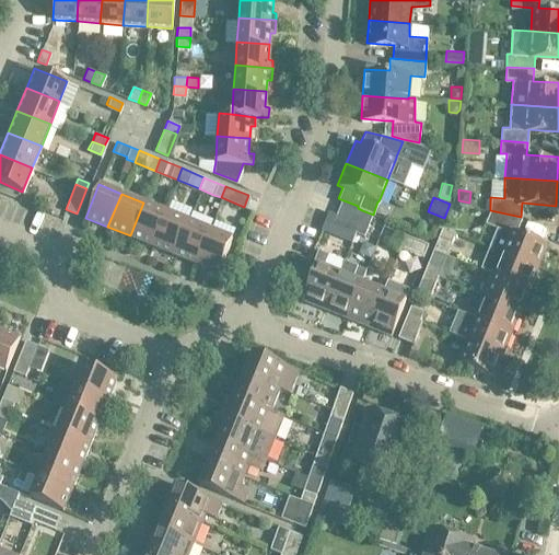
[(362,210),(358,208),(342,201),(333,222),(353,231),(358,221),(362,210)]
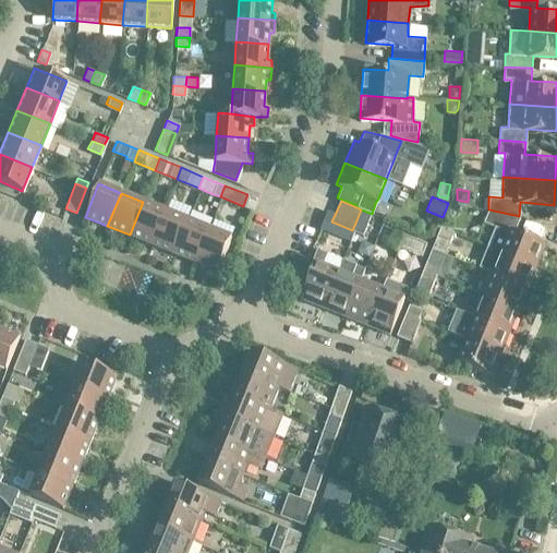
[(143,202),(130,235),(150,243),(164,211),(143,202)]
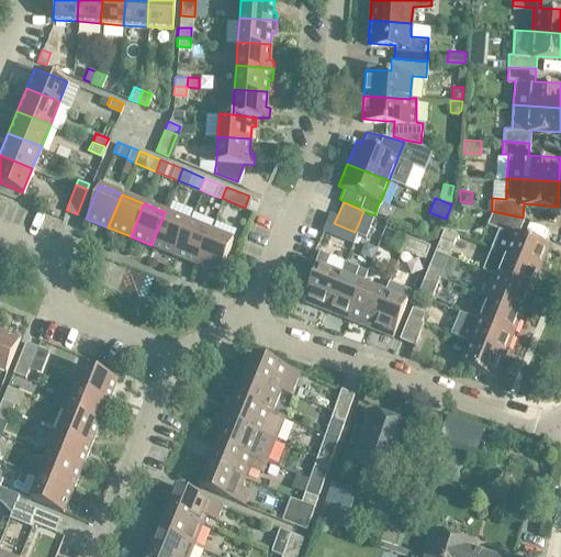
[(359,222),(355,232),(366,236),(374,215),(363,211),(359,222)]
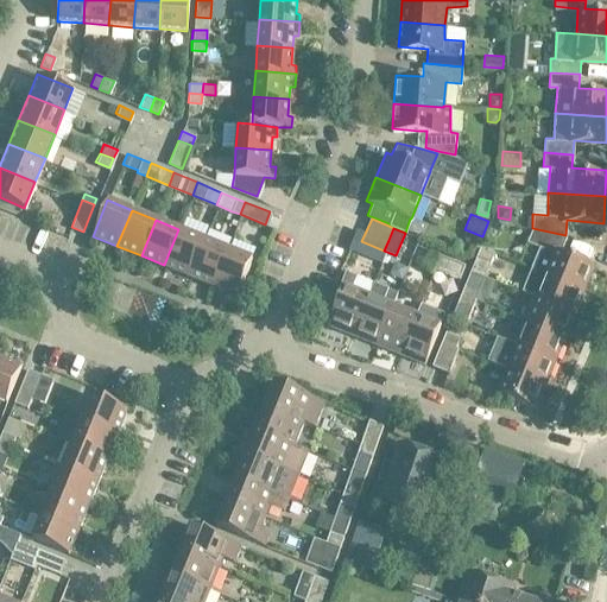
[(532,228),(528,239),(541,245),(539,247),(531,265),(583,286),(593,264),(561,251),(566,238),(566,235),(532,228)]
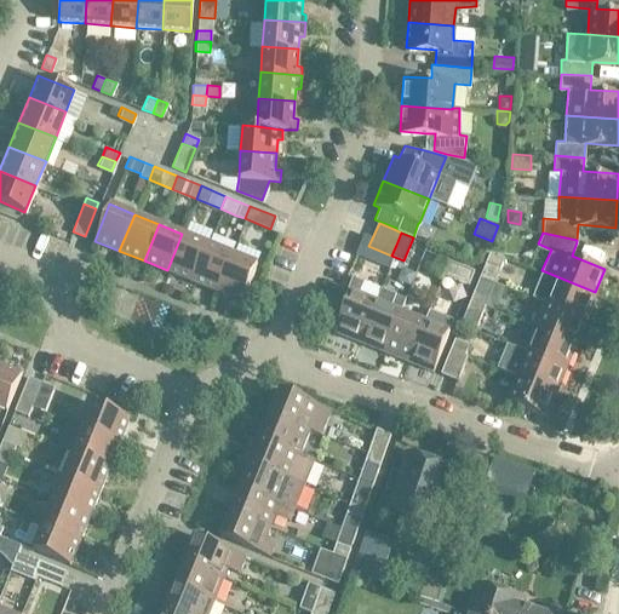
[(182,234),(167,270),(193,281),(207,244),(182,234)]
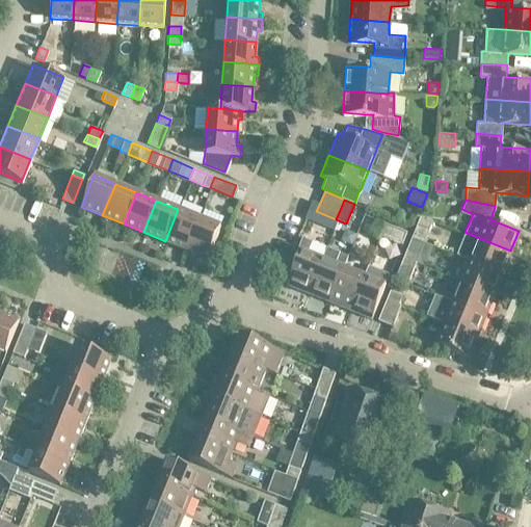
[(197,217),(178,209),(165,241),(185,249),(197,217)]
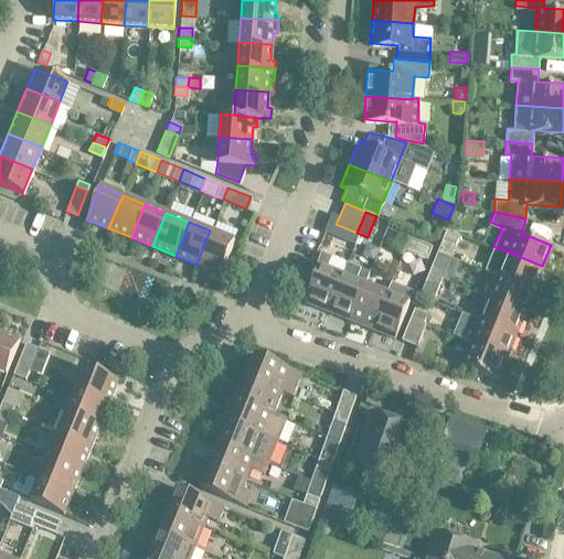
[(437,248),(437,249),(449,255),(450,255),(450,254),(459,232),(446,226),(437,248)]
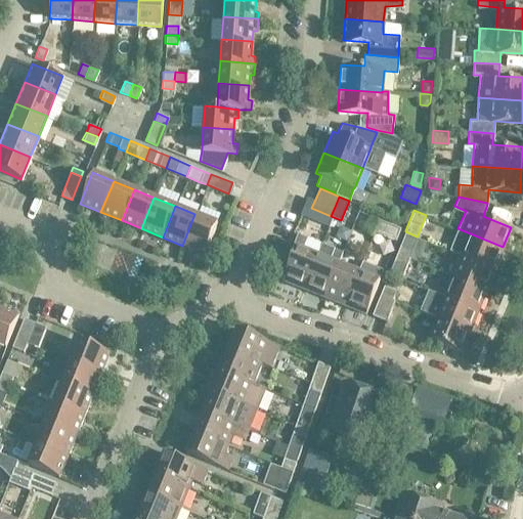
[(194,214),(182,246),(204,254),(217,223),(194,214)]
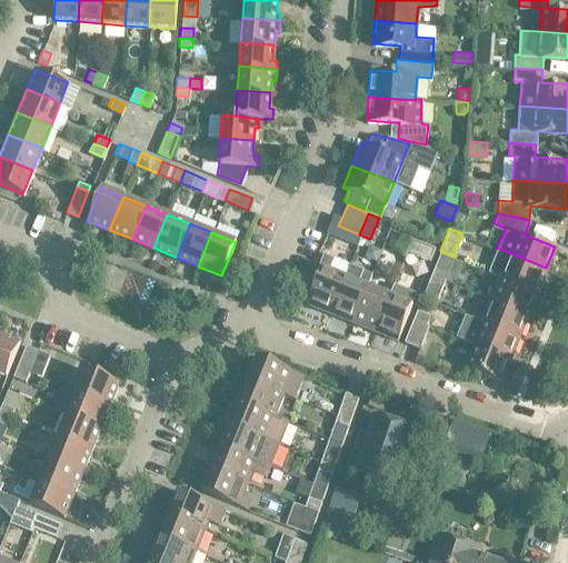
[(406,249),(411,235),(404,233),(398,245),(406,249)]
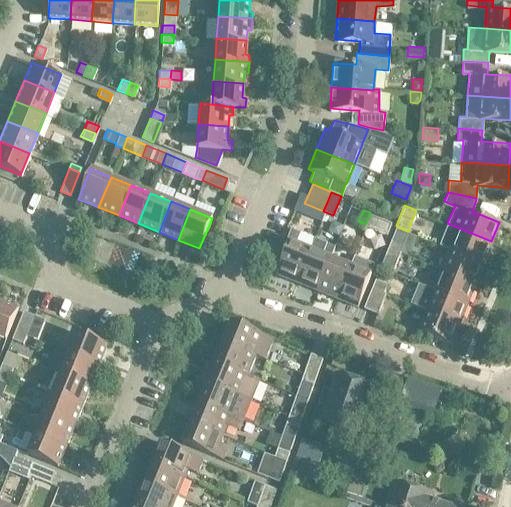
[(370,212),(365,224),(386,233),(391,221),(370,212)]
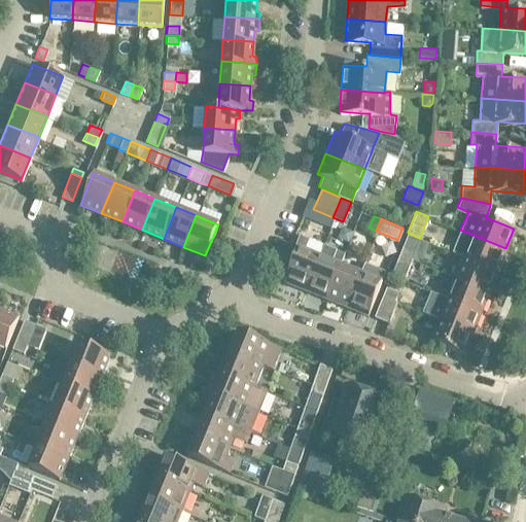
[(505,248),(460,230),(452,250),(463,255),(497,269),(505,248)]
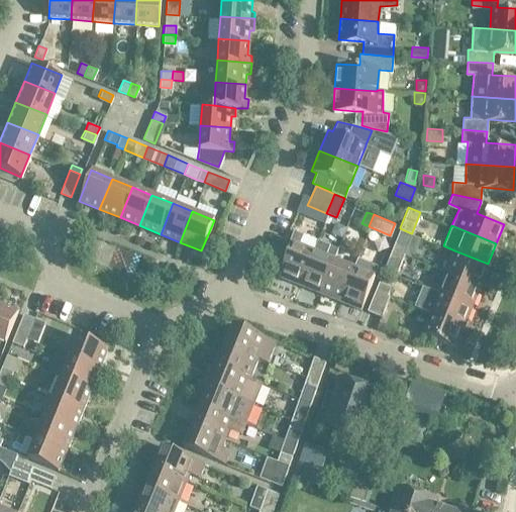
[(298,284),(311,250),(316,239),(316,237),(294,228),(285,252),(287,253),(278,276),(298,284)]
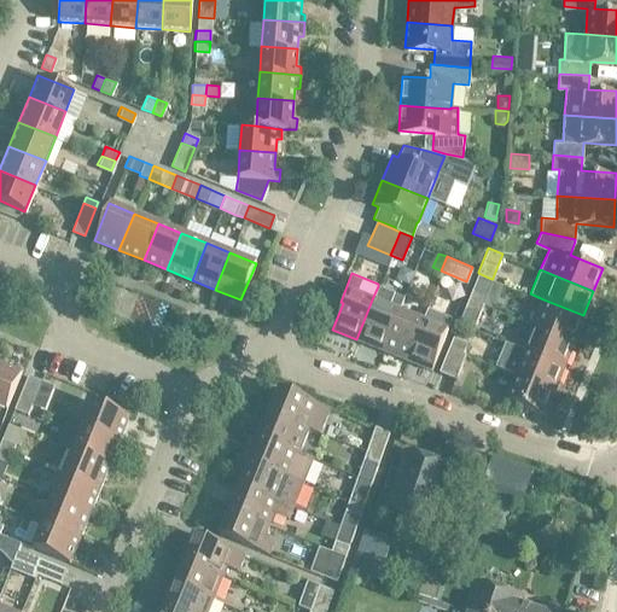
[(478,273),(469,296),(483,302),(493,279),(492,279),(478,273)]
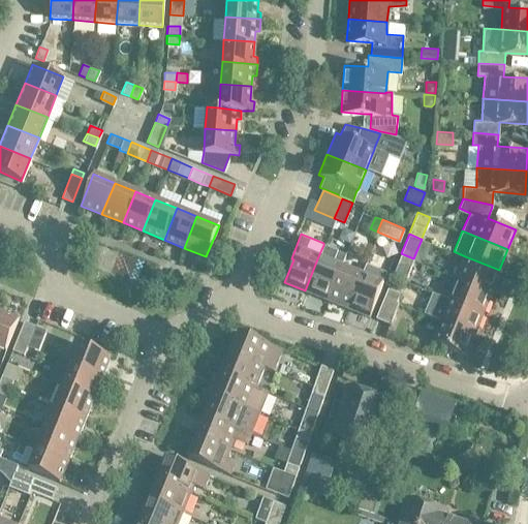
[(323,245),(318,256),(305,290),(325,299),(339,266),(344,253),(334,249),(323,245)]
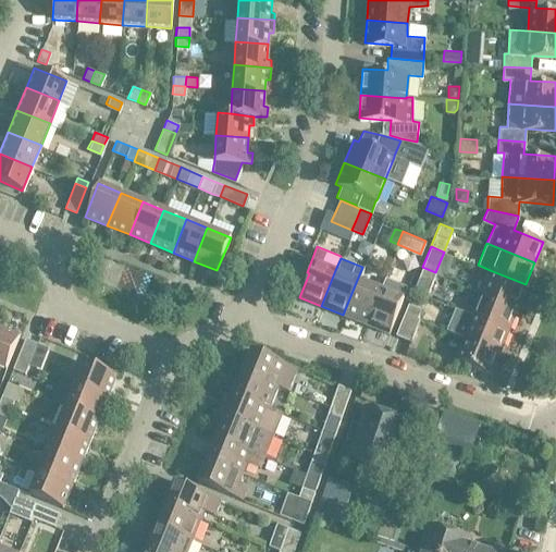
[(422,267),(419,276),(432,280),(435,272),(422,267)]
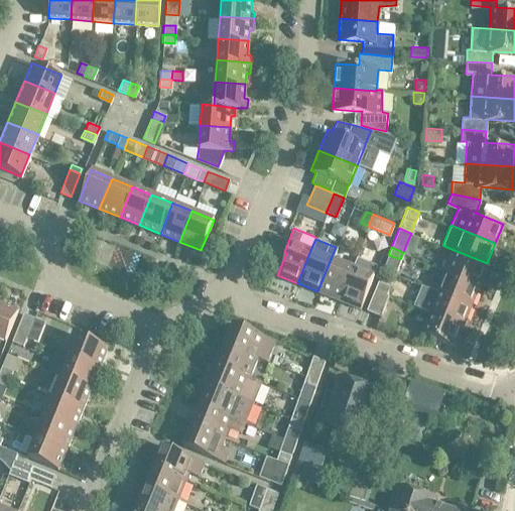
[(401,264),(433,274),(436,264),(420,259),(422,255),(406,250),(401,264)]
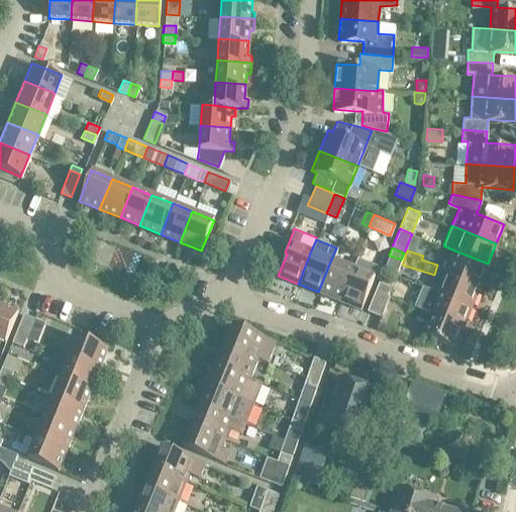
[(488,264),(454,250),(446,271),(480,284),(488,264)]
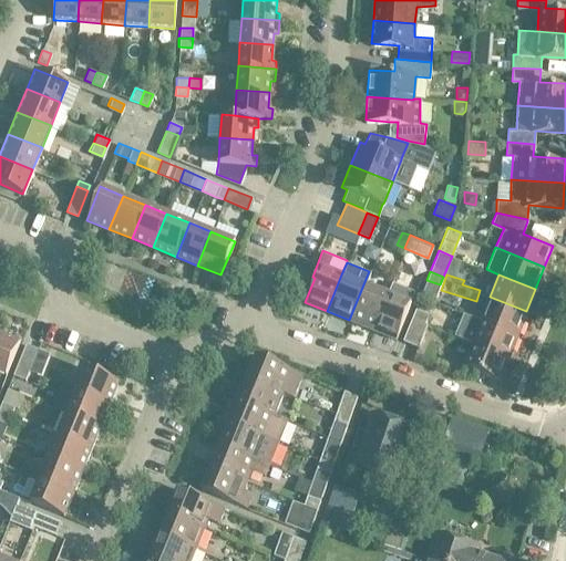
[(386,293),(372,326),(395,336),(411,300),(414,291),(392,281),(388,291),(387,290),(386,293)]
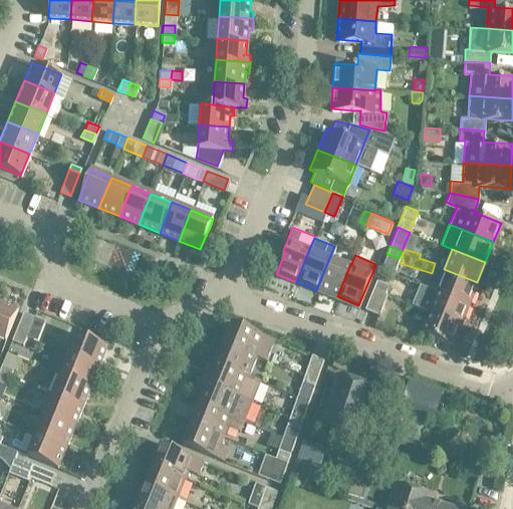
[(329,258),(316,290),(336,298),(337,296),(349,266),(329,258)]
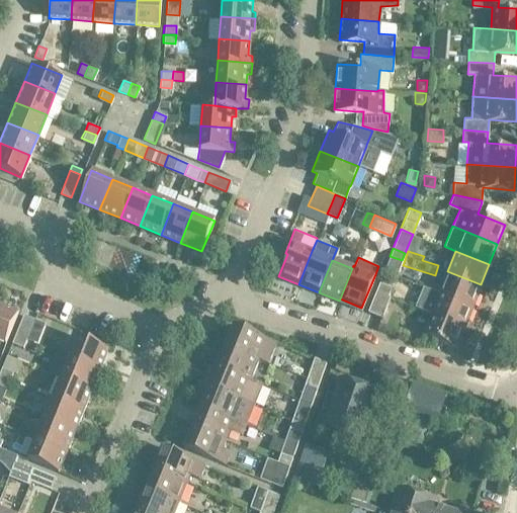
[(386,263),(384,269),(392,272),(395,266),(386,263)]
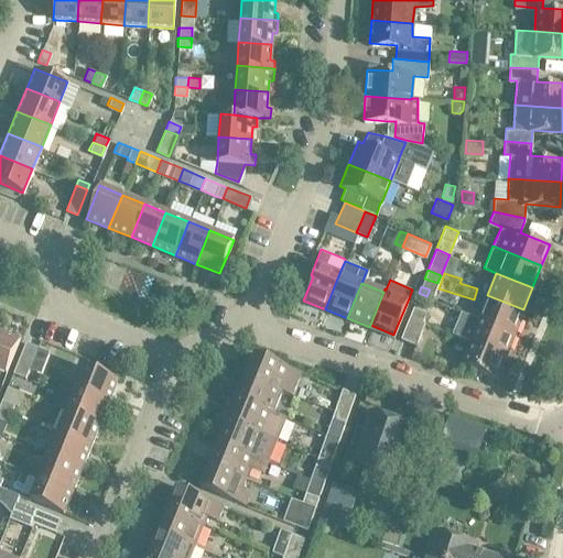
[(523,309),(487,295),(478,317),(515,331),(523,309)]
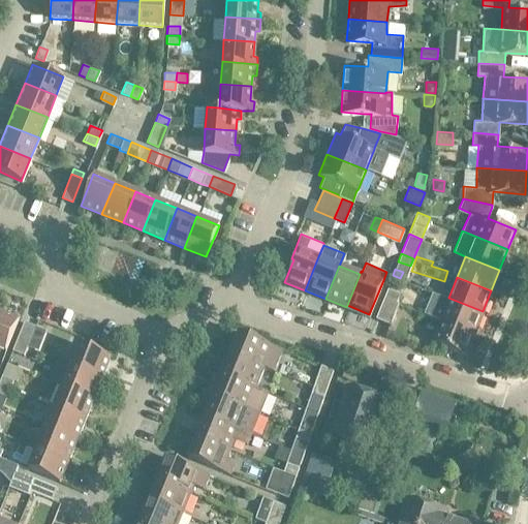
[(387,286),(384,295),(397,300),(400,291),(387,286)]
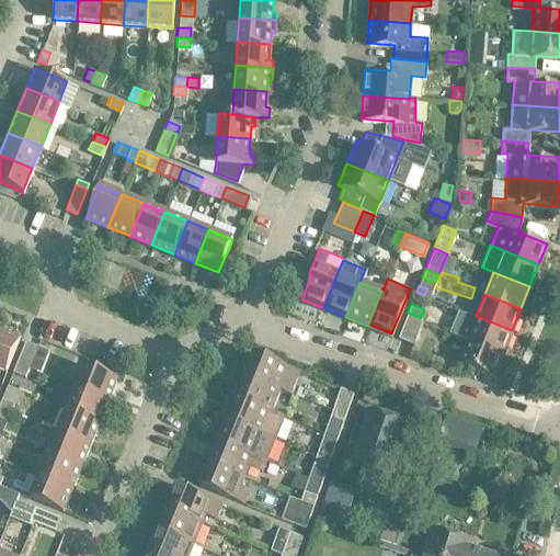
[(458,309),(450,330),(467,337),(467,338),(503,352),(512,330),(476,316),(475,316),(458,309)]
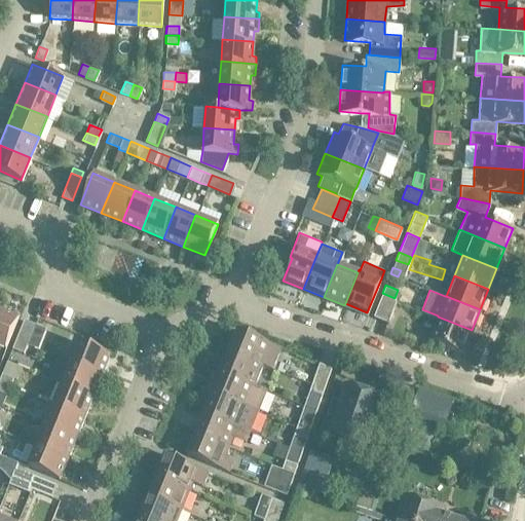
[(382,293),(374,314),(387,321),(396,300),(394,298),(395,298),(382,293)]
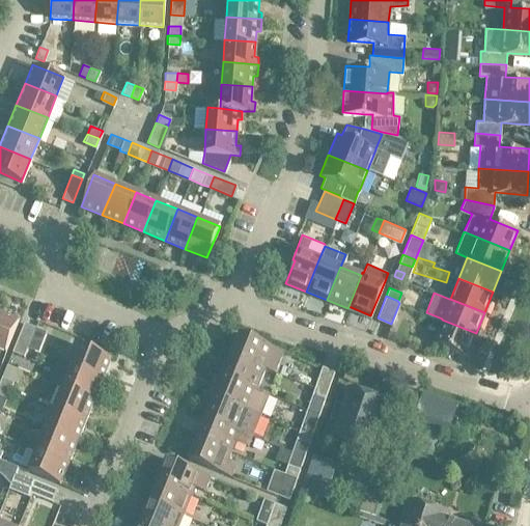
[(18,320),(0,311),(0,349),(5,351),(18,320)]
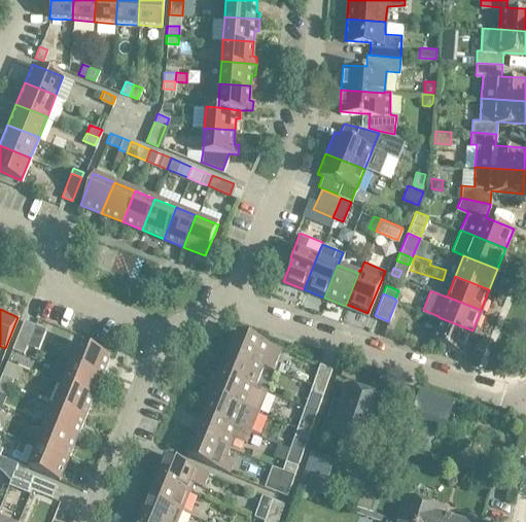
[(437,318),(430,337),(464,351),(471,332),(472,331),(439,317),(437,318)]
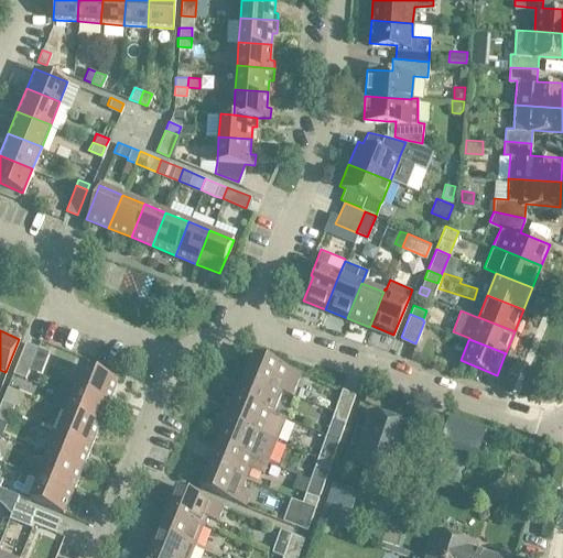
[(25,341),(17,362),(29,367),(38,346),(25,341)]
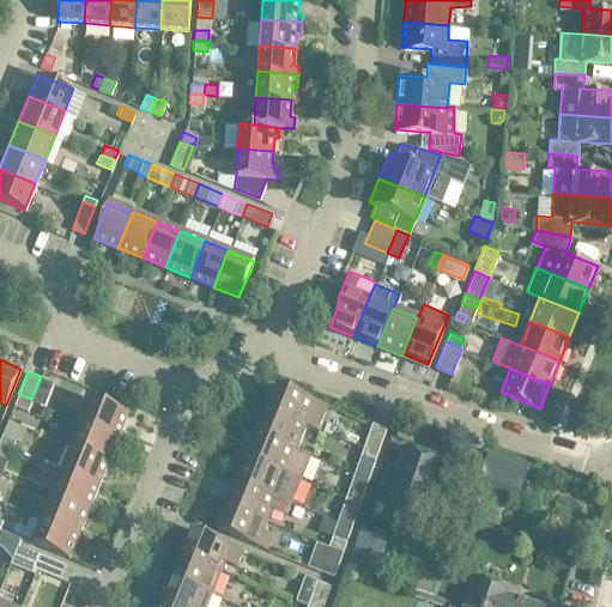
[(448,380),(446,387),(461,392),(464,384),(448,380)]
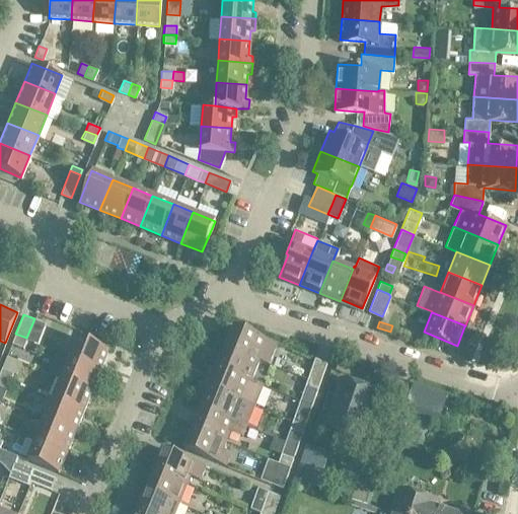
[(226,345),(259,358),(267,361),(275,342),(233,324),(226,345)]
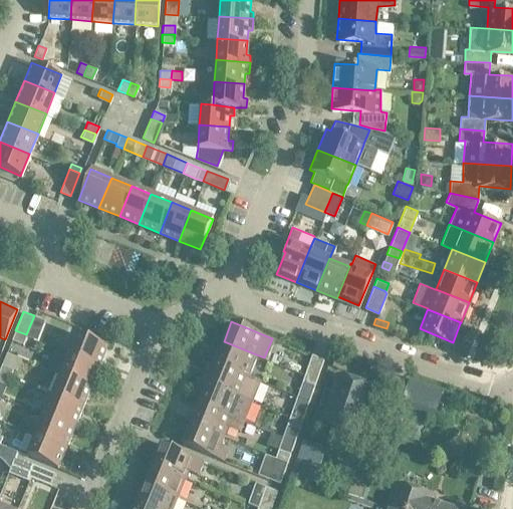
[(26,334),(15,330),(11,339),(22,343),(26,334)]
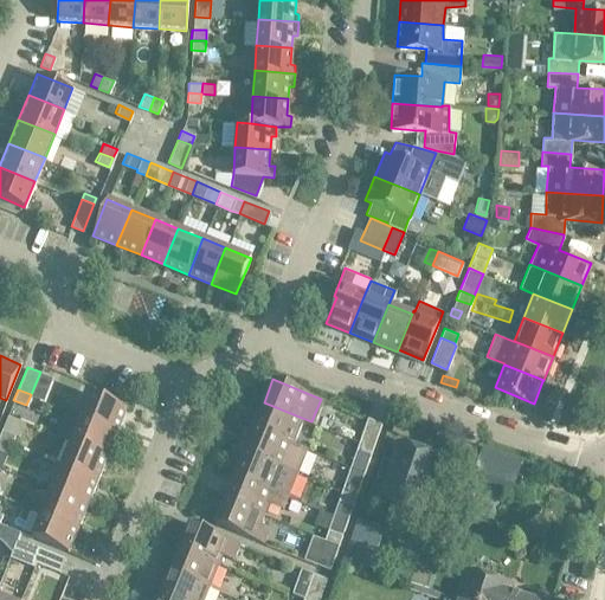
[(81,414),(117,428),(126,407),(90,393),(85,405),(71,399),(66,408),(81,414)]
